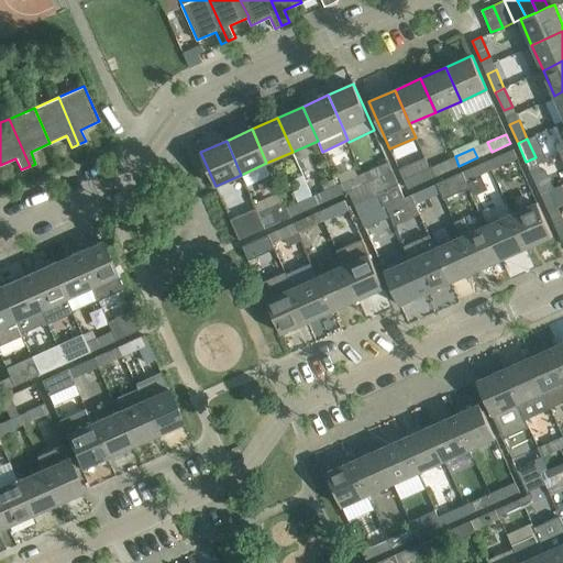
[(514,148),(494,157),(498,166),(518,157),(514,148)]
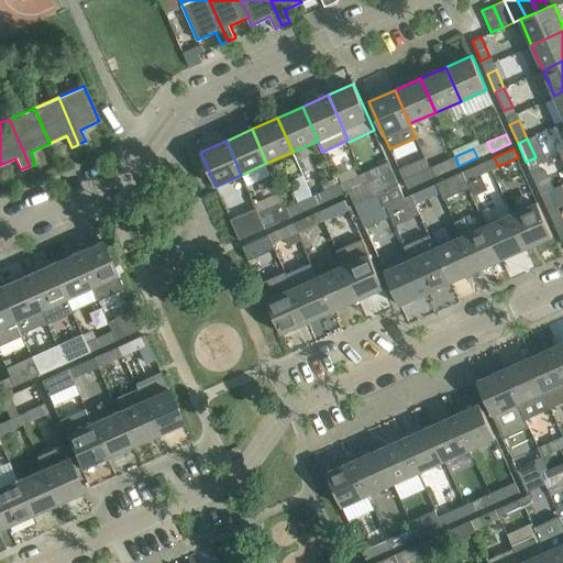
[(441,174),(459,166),(455,156),(437,165),(441,174)]
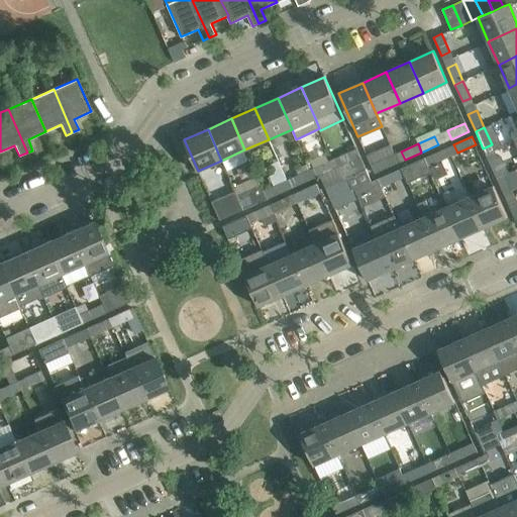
[(367,156),(371,165),(375,174),(398,163),(390,144),(367,156)]
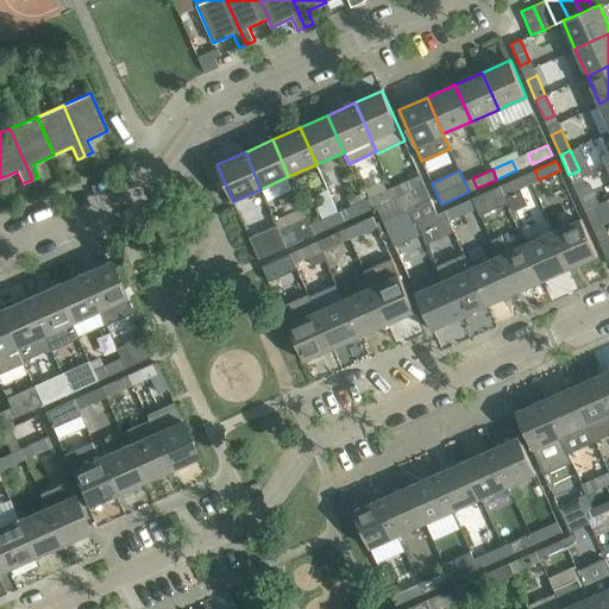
[(425,184),(420,175),(400,184),(403,194),(425,184)]
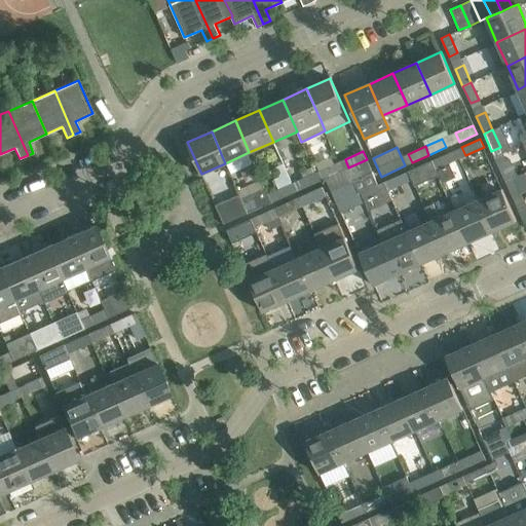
[(431,160),(436,168),(452,161),(449,153),(431,160)]
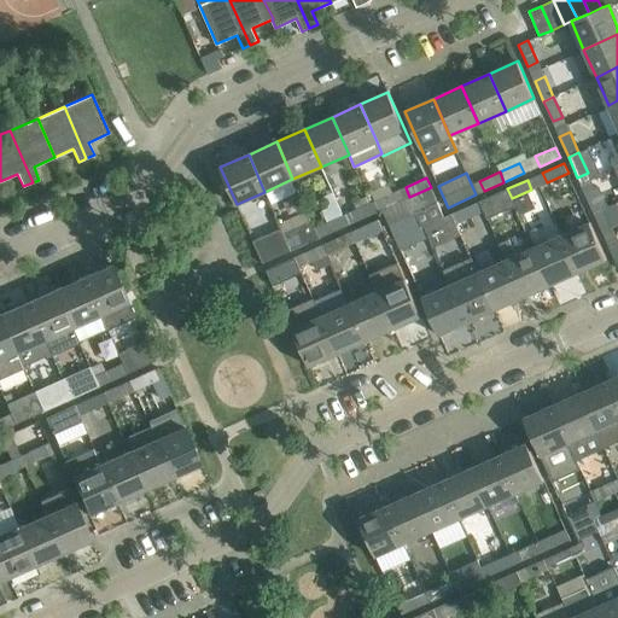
[(417,211),(437,202),(431,187),(409,197),(417,211)]
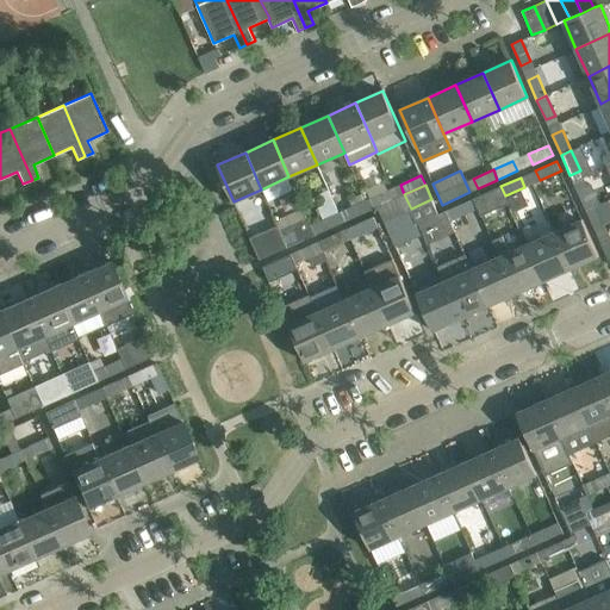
[(577,190),(585,210),(596,205),(586,185),(577,190)]
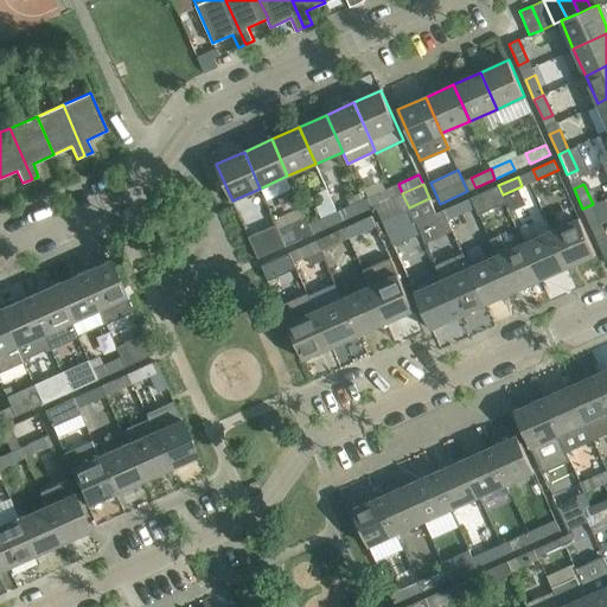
[(506,203),(503,195),(498,185),(471,197),(475,208),(479,215),(506,203)]
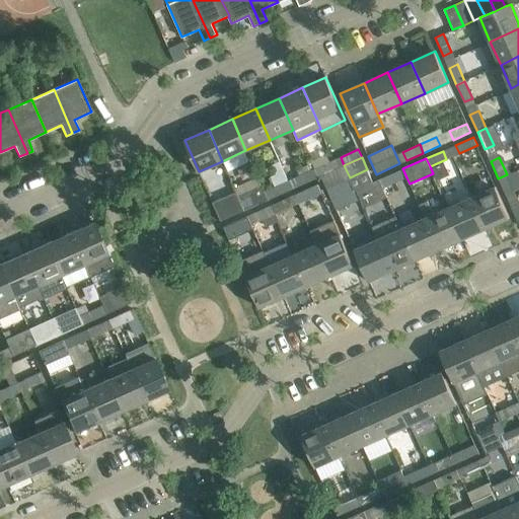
[(321,176),(331,171),(327,163),(311,170),(314,178),(321,176)]
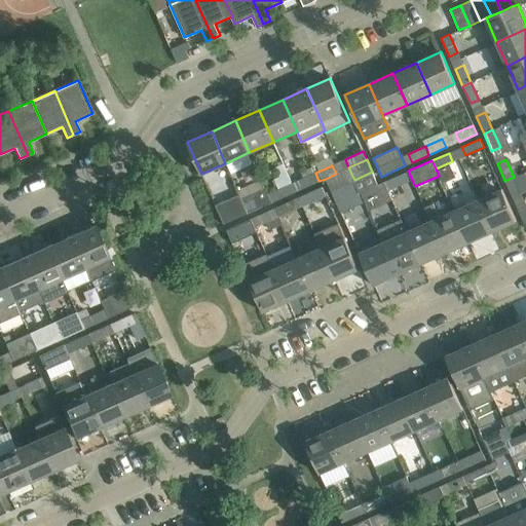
[(336,174),(326,179),(331,190),(336,202),(340,212),(359,203),(365,200),(361,192),(354,180),(348,167),(342,171),(336,174)]
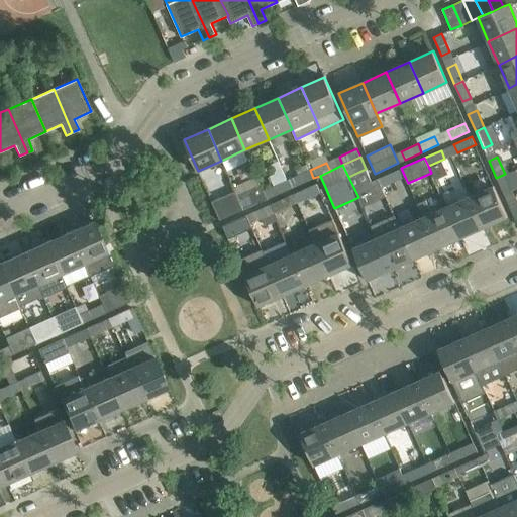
[(401,168),(378,179),(382,187),(405,177),(401,168)]
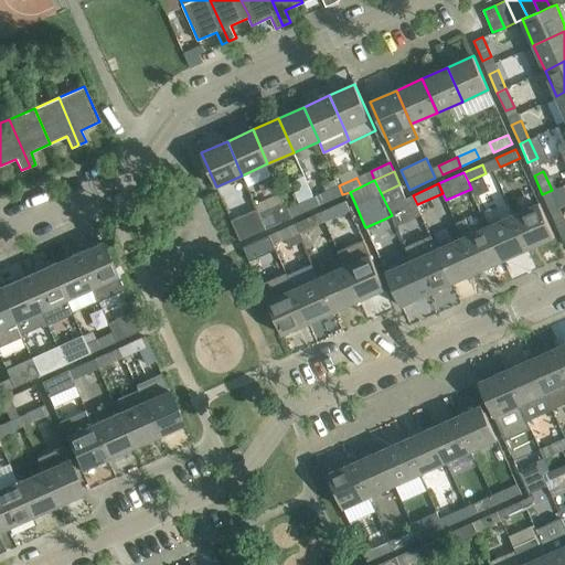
[(387,206),(394,203),(406,198),(400,184),(381,193),(387,206)]
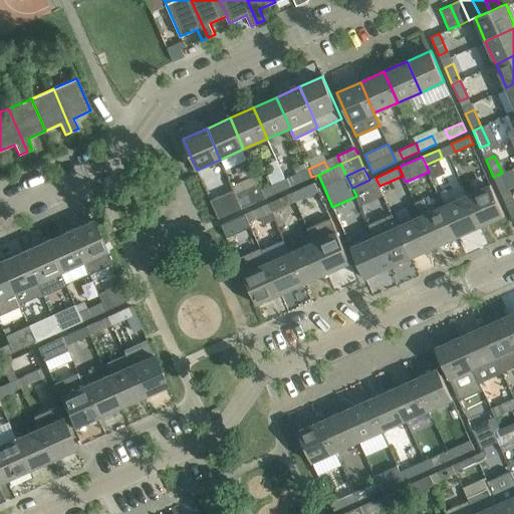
[(294,185),(311,177),(308,169),(291,177),(294,185)]
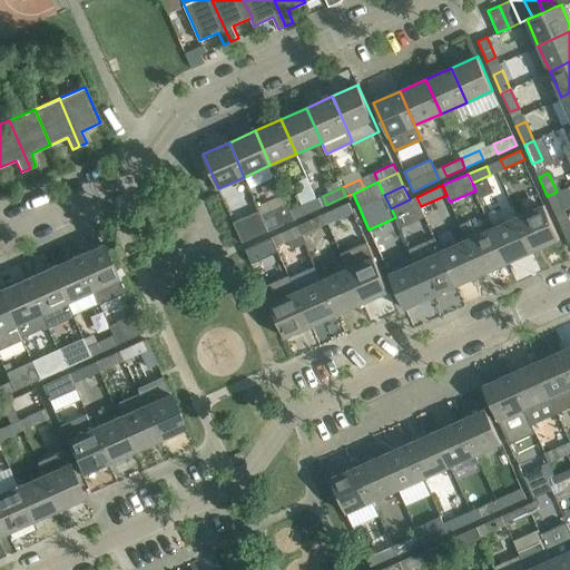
[(547,196),(556,215),(564,210),(557,192),(547,196)]
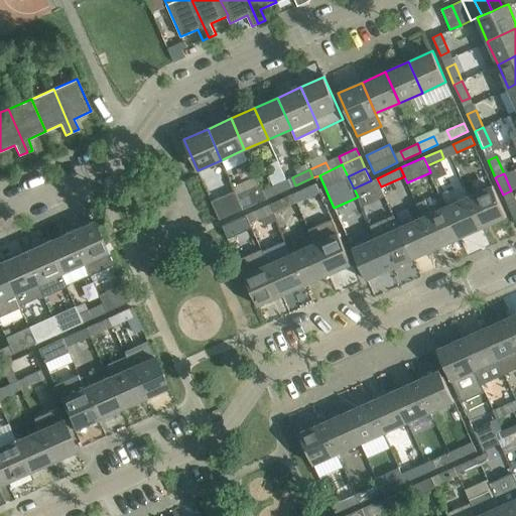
[(257,176),(233,186),(235,190),(243,209),(266,199),(263,190),(257,176)]
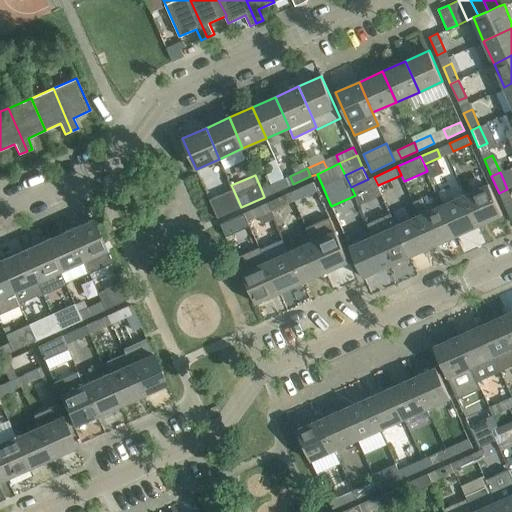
[(357,184),(351,187),(355,195),(358,203),(381,193),(378,185),(374,177),(368,179),(357,184)]
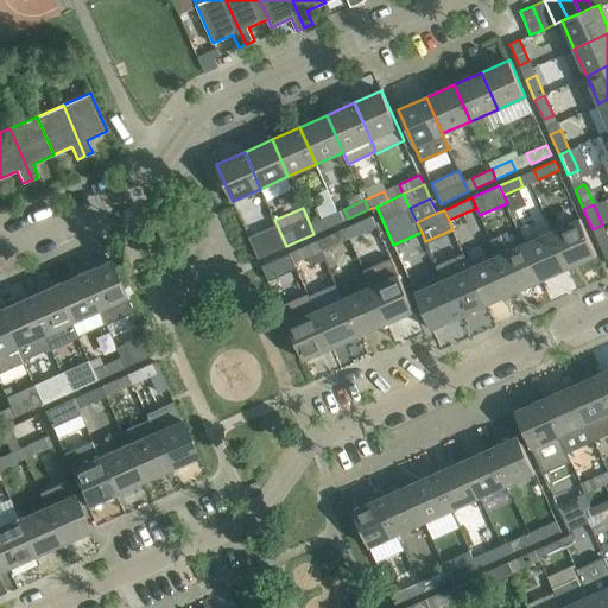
[(329,215),(310,225),(314,234),(334,226),(329,215)]
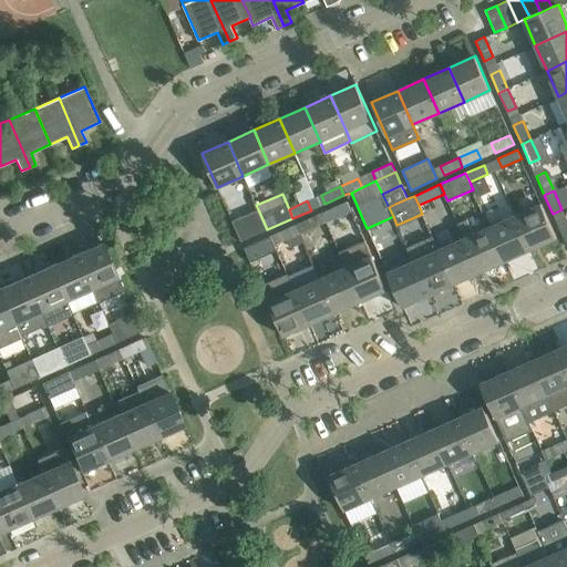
[(347,202),(328,209),(332,219),(351,210),(347,202)]
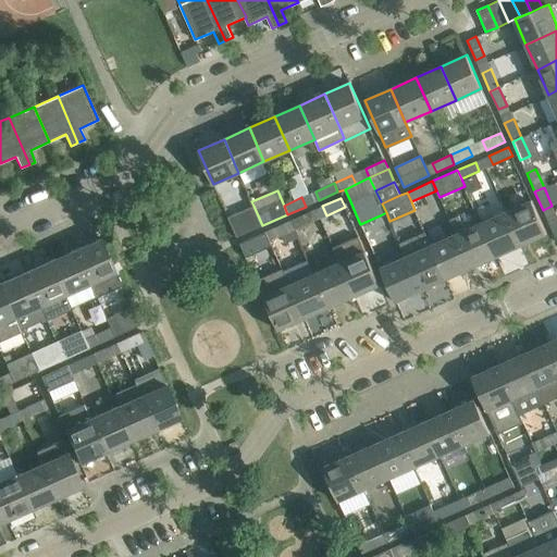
[(532,200),(506,211),(521,245),(546,234),(532,200)]
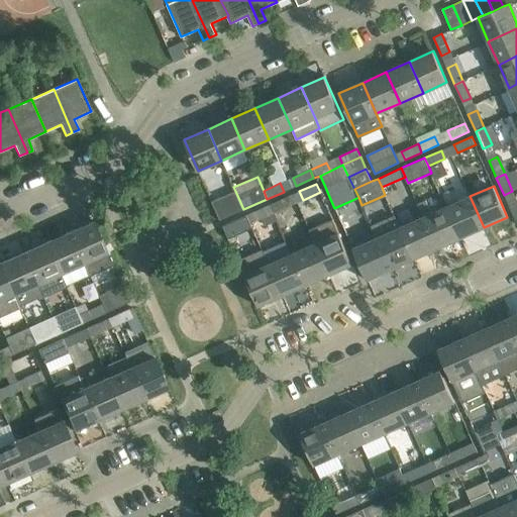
[(484,227),(470,196),(446,207),(460,238),(484,227)]
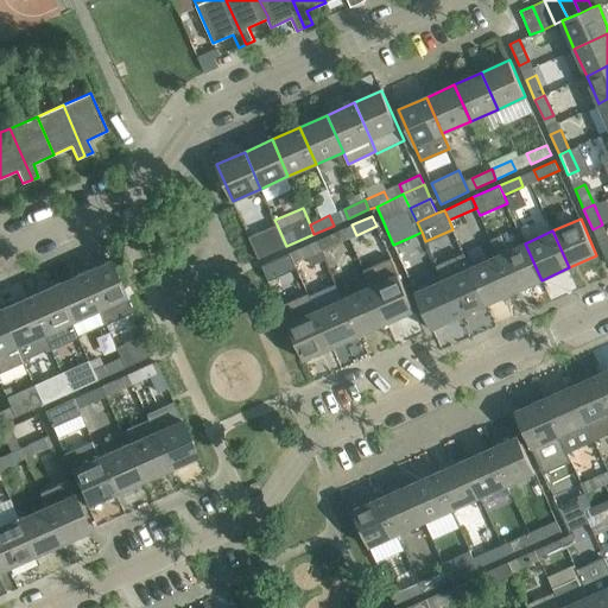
[(260,232),(248,238),(259,259),(271,254),(260,232)]
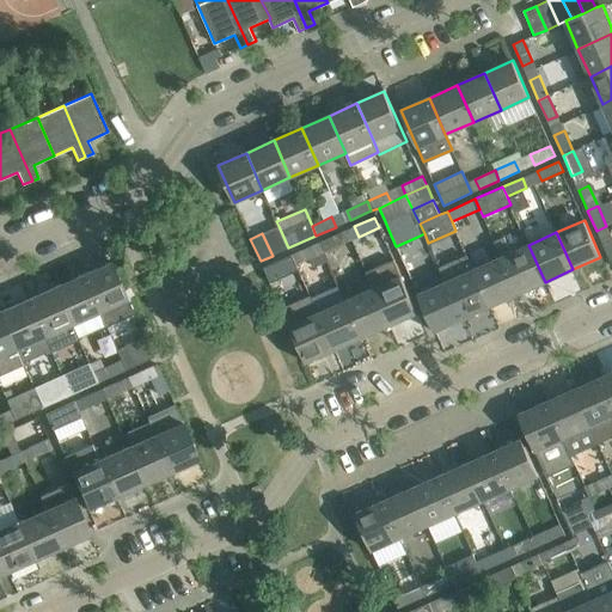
[(338,233),(319,242),(323,252),(343,243),(338,233)]
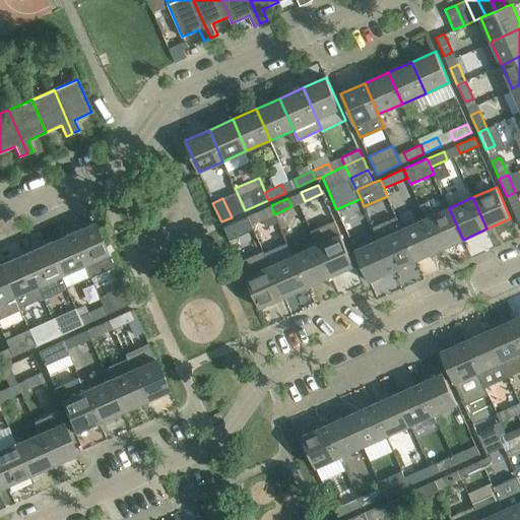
[(429,201),(419,205),(426,218),(440,250),(463,240),(449,208),(435,214),(429,201)]
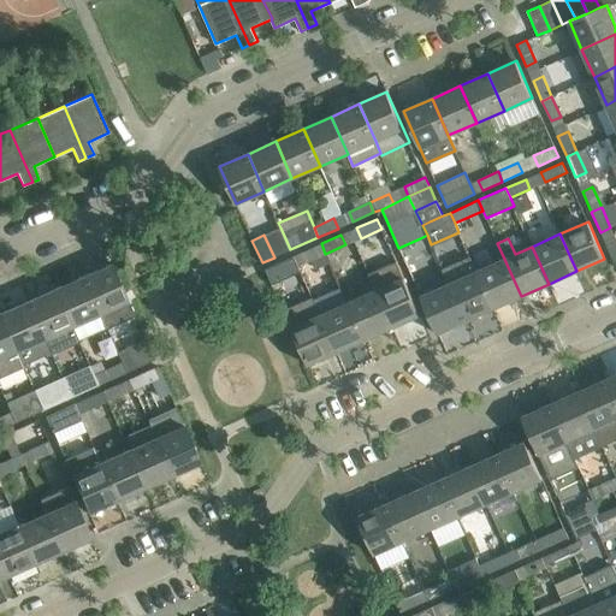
[(306,262),(325,254),(321,243),(301,253),(306,262)]
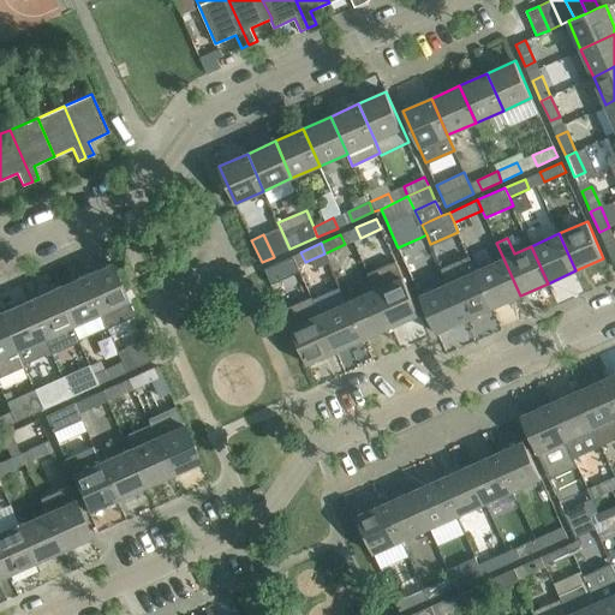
[(469,256),(441,269),(448,284),(465,320),(493,308),(476,270),(469,256)]
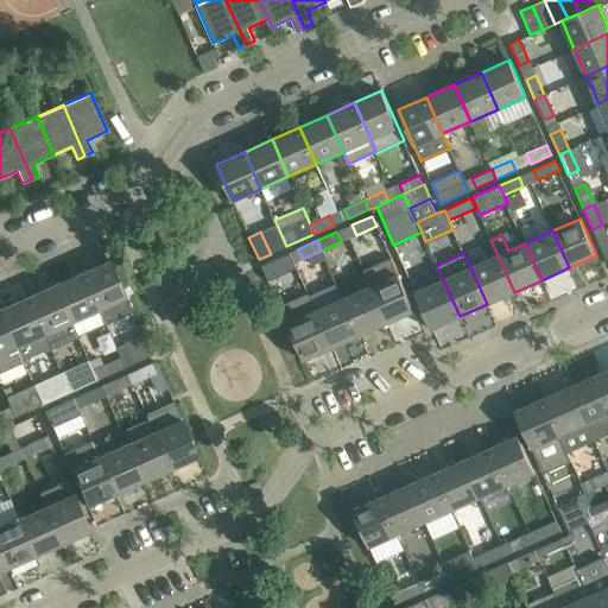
[(514,292),(498,255),(470,267),(487,304),(514,292)]
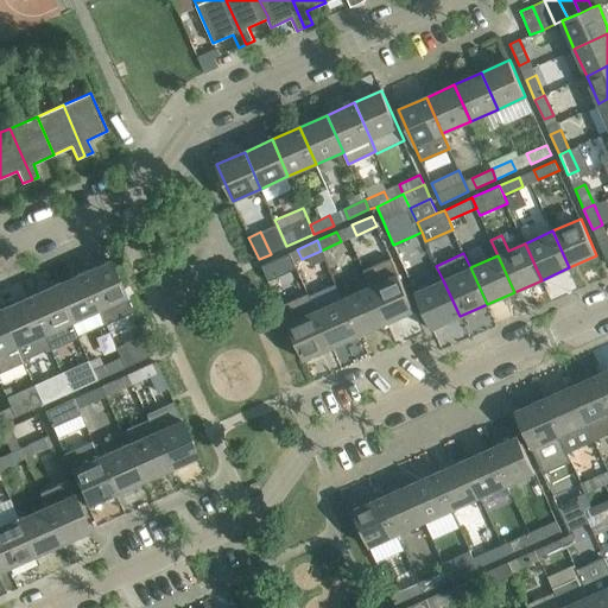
[(391,258),(363,271),(371,286),(386,323),(415,310),(398,273),(391,258)]
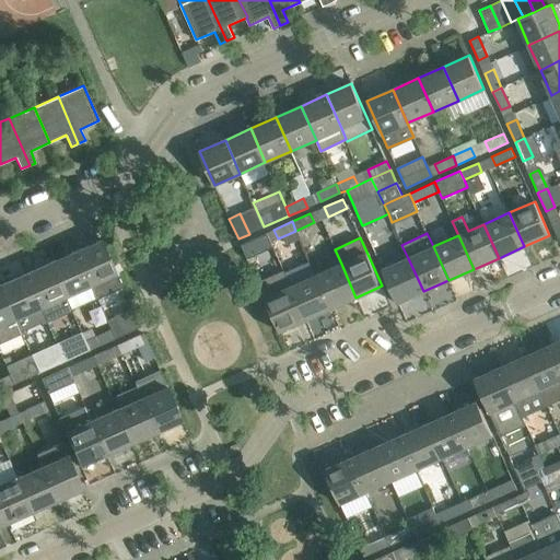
[(102,240),(76,252),(91,286),(96,296),(96,298),(97,300),(123,288),(116,273),(102,240)]
